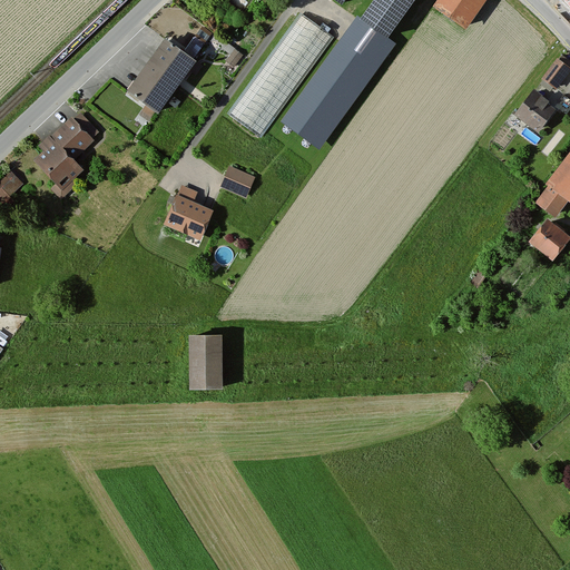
[(419,0),(380,0),(364,21),(391,40),(419,0)]
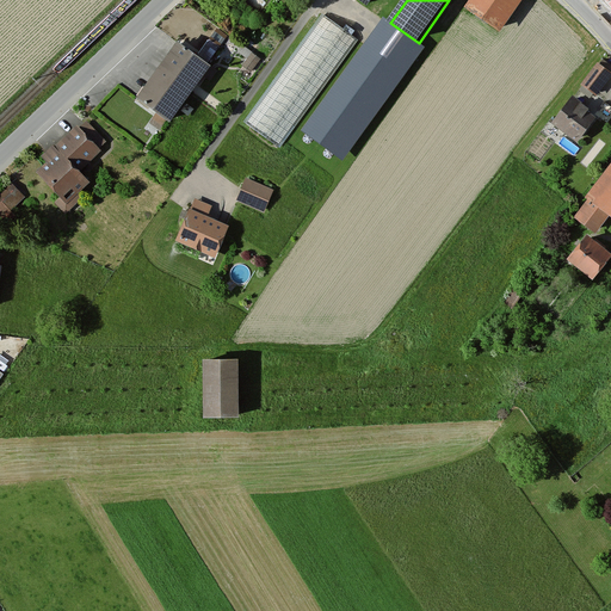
[(524,0),(473,0),(467,11),(501,34),(524,0)]
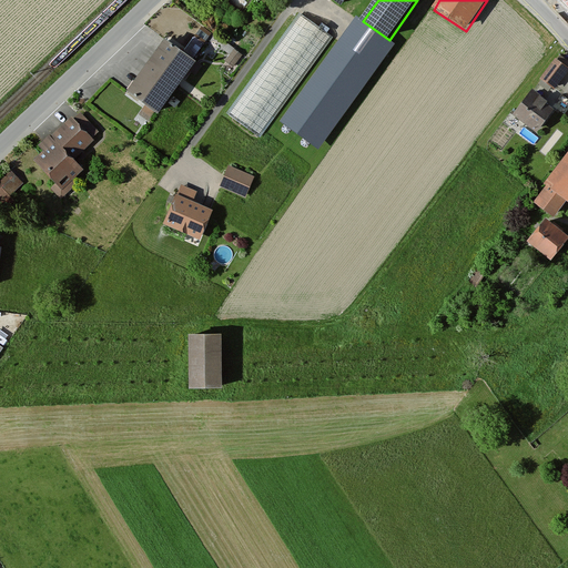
[(567,0),(558,0),(567,10),(567,0)]
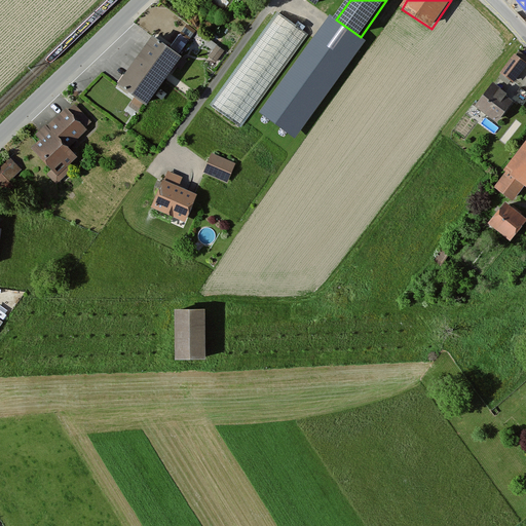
[(305,34),(280,15),(214,108),(238,126),(305,34)]
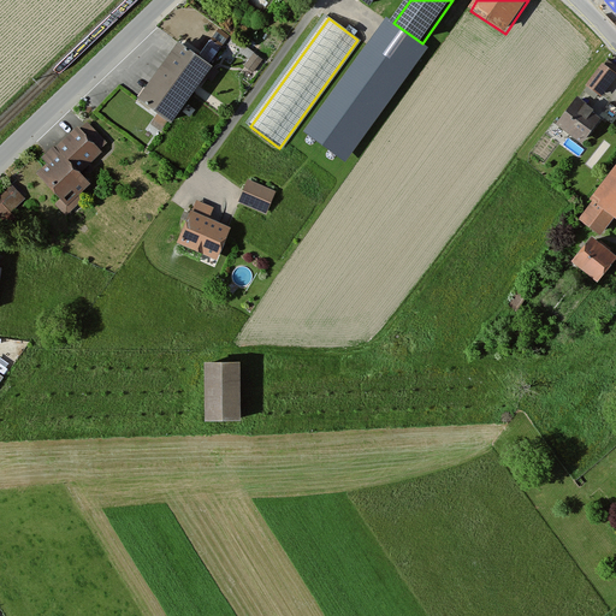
[(217,70),(178,43),(141,99),(159,111),(153,122),(161,128),(167,119),(173,123),(206,75),(211,78),(217,70)]
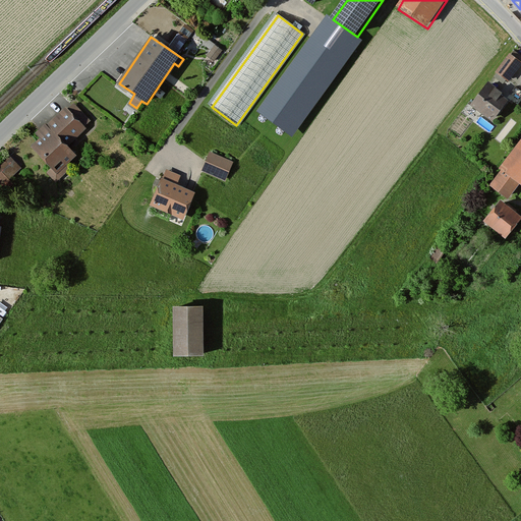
[(222,53),(215,48),(208,57),(215,62),(222,53)]
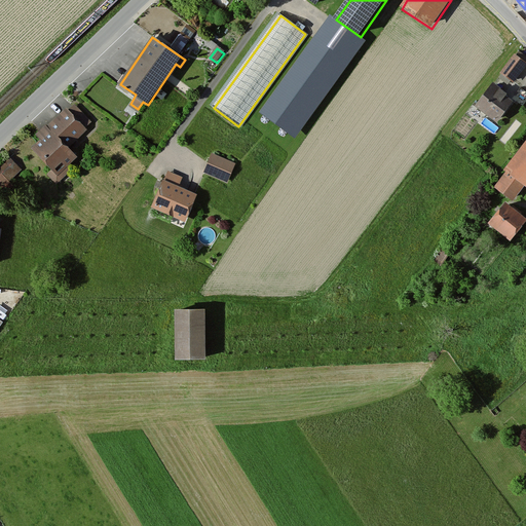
[(525,65),(525,62),(516,54),(502,73),(514,81),(525,65)]
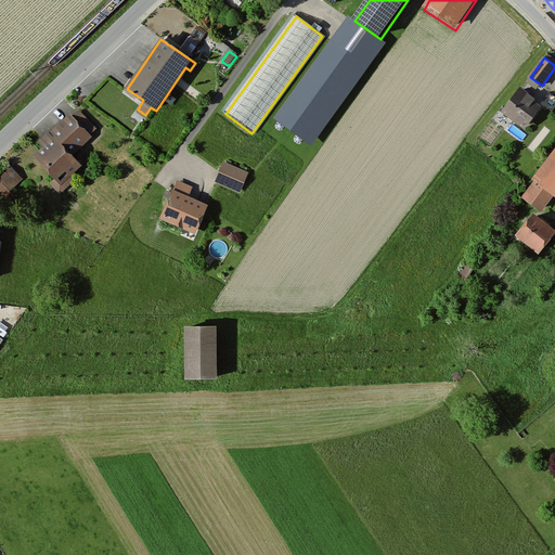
[(543,110),(520,90),(503,111),(526,129),(543,110)]
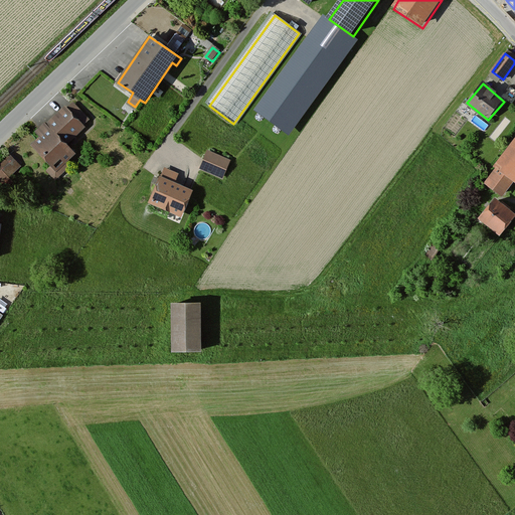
[(83,126),(65,106),(36,132),(41,138),(35,144),(52,163),(48,167),(55,176),(66,166),(63,163),(74,153),(65,142),(83,126)]
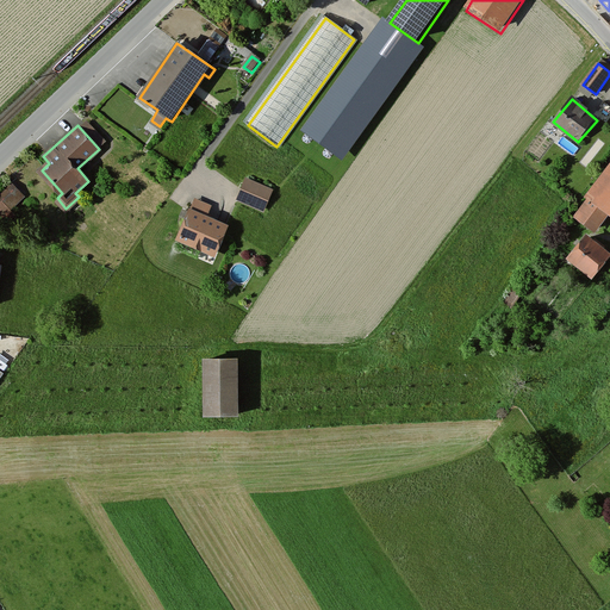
[(609,168),(573,219),(593,234),(605,218),(609,221),(609,168)]
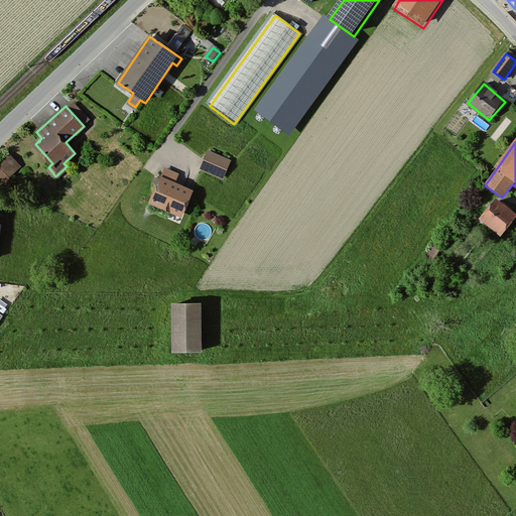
[(230,160),(208,150),(200,167),(222,177),(230,160)]
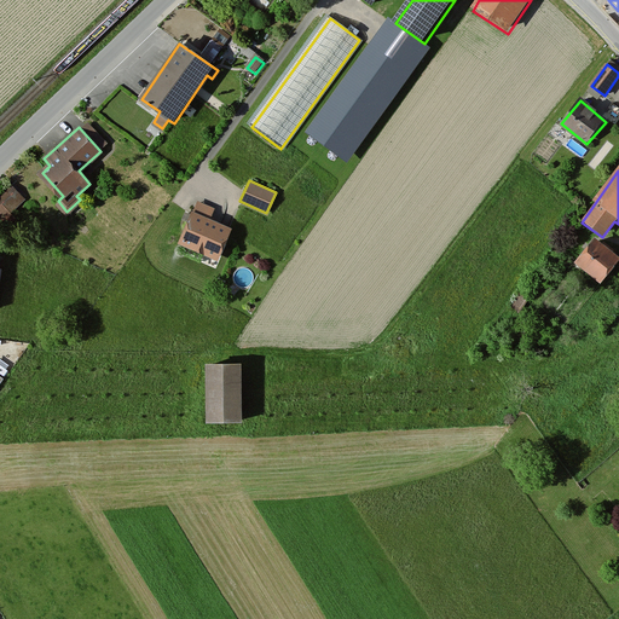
[(0,218),(27,198),(13,181),(0,191),(0,218)]
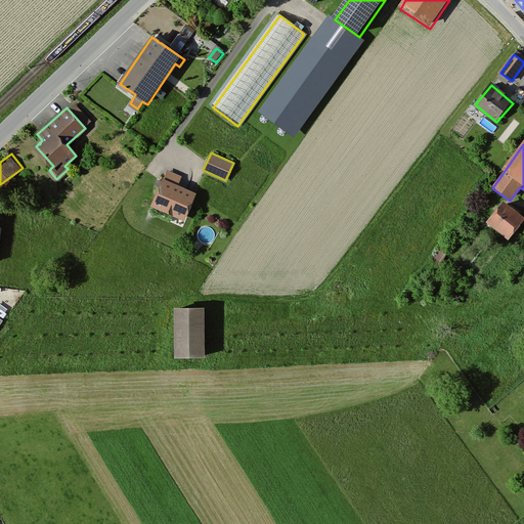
[(195,194),(164,180),(153,206),(184,220),(195,194)]
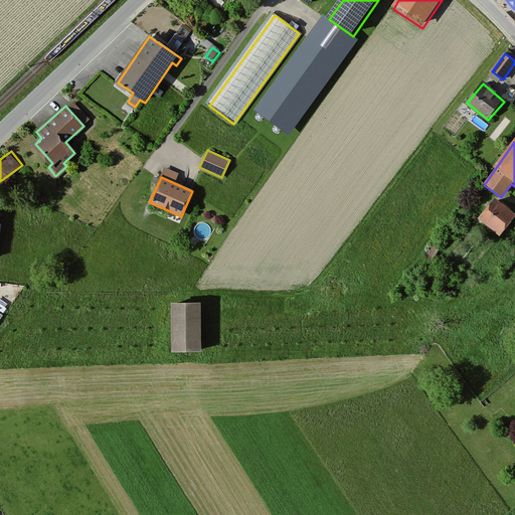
[(514,217),(494,201),(479,221),(499,238),(514,217)]
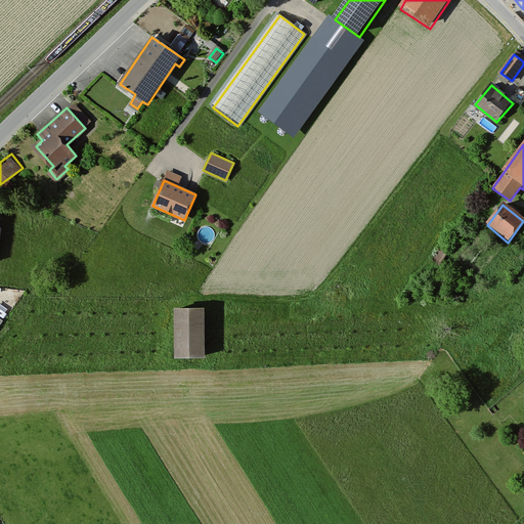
[(204,304),(175,305),(176,350),(205,350),(204,304)]
